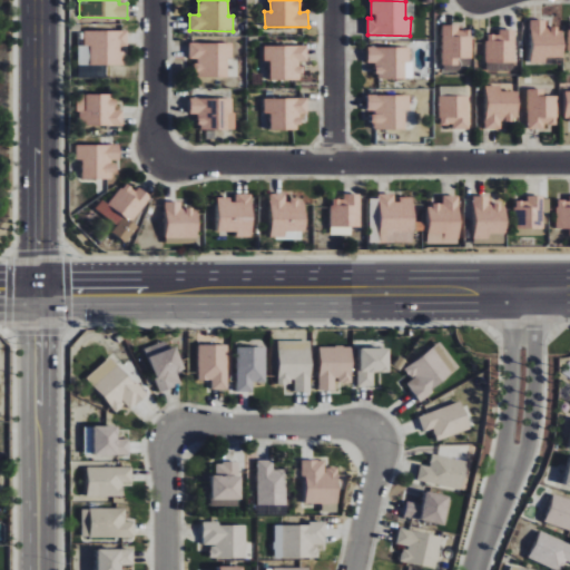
[(563,58),(564,28),(546,28),(547,20),(531,20),(530,64),(547,64),(547,57),(563,58)]
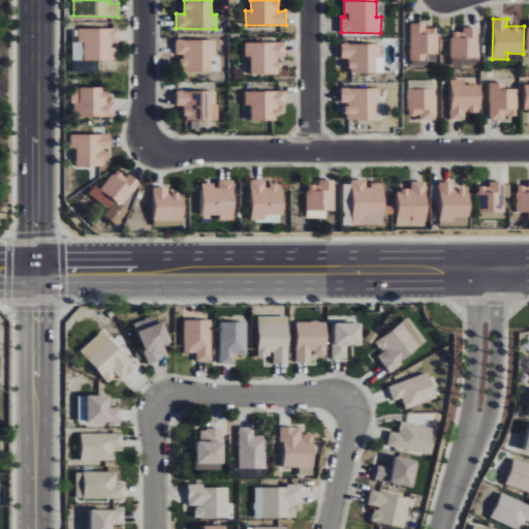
[(438,55),(438,28),(426,28),(426,23),(411,23),(410,67),(427,67),(427,54),(438,55)]
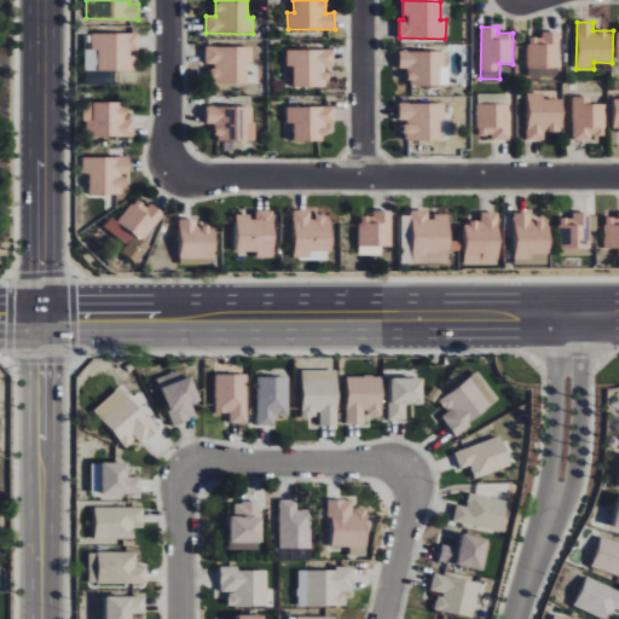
[(139,34),(91,33),(91,56),(97,56),(97,67),(86,67),(85,85),(91,85),(91,71),(97,73),(97,85),(115,85),(115,70),(134,70),(136,53),(138,53),(139,34)]
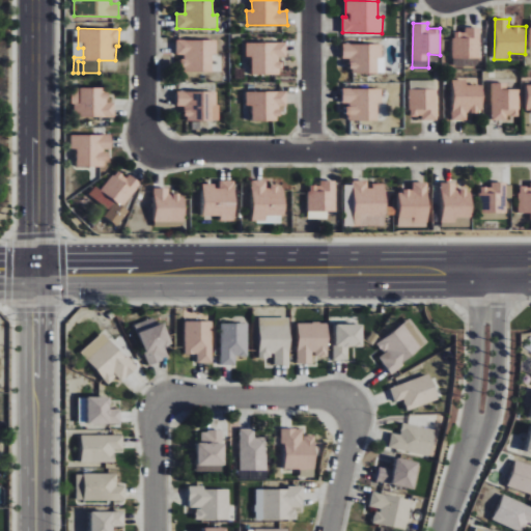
[(453,59),(480,58),(479,28),(465,28),(465,31),(452,32),(453,59)]
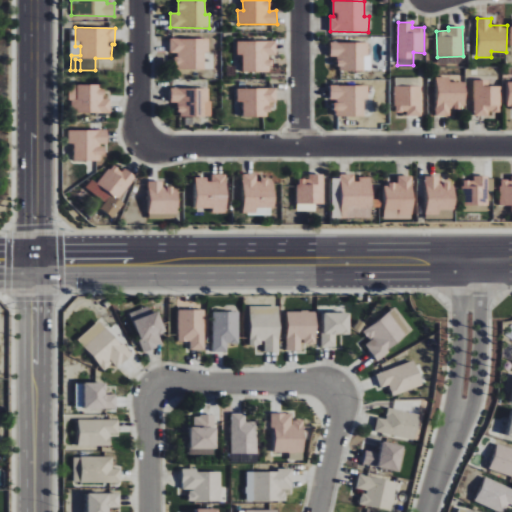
[(209,38),(170,39),(170,54),(174,54),(174,69),(205,69),(205,53),(209,53),(209,38)]
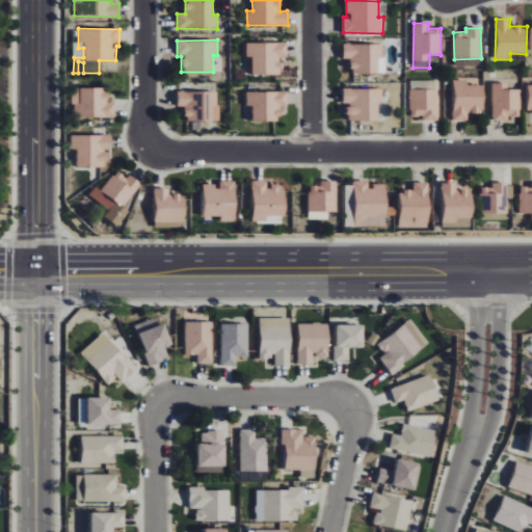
[(246,44),(246,57),(253,57),(253,76),(283,75),(282,58),(288,58),(288,43),(246,44)]
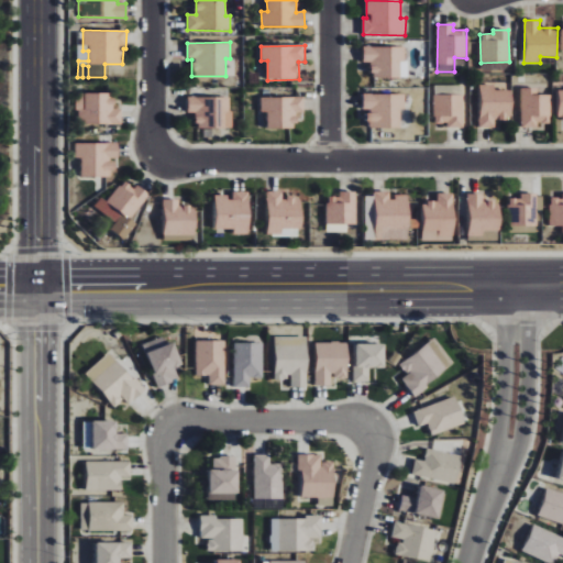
[(405,47),(364,47),(364,62),(373,63),(372,78),(409,78),(409,59),(405,59),(405,47)]
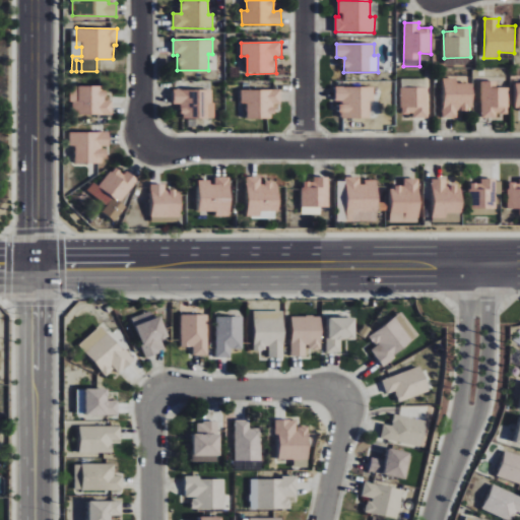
[(457,78),(444,78),(443,118),(457,118),(457,111),(472,112),(473,84),(457,83),(457,78)]
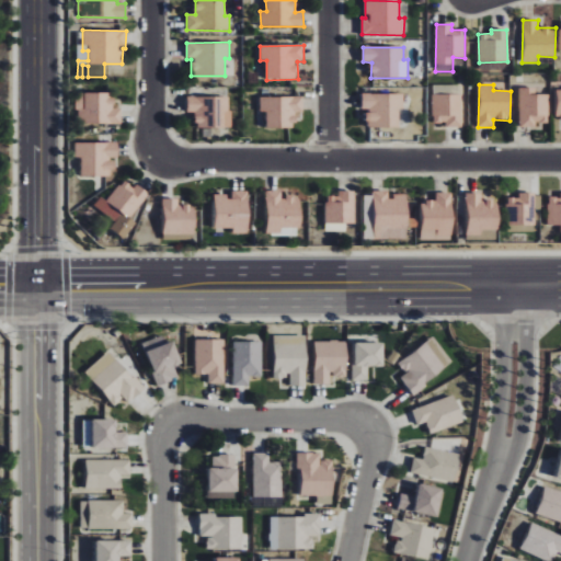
[(461,127),(461,94),(448,94),(448,87),(433,87),(432,123),(446,123),(446,127),(461,127)]
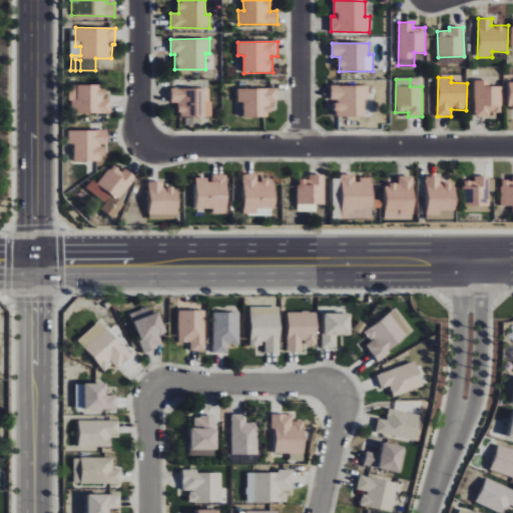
[(502,86),(489,86),(489,80),(475,80),(475,116),(490,116),(490,112),(502,112),(502,86)]
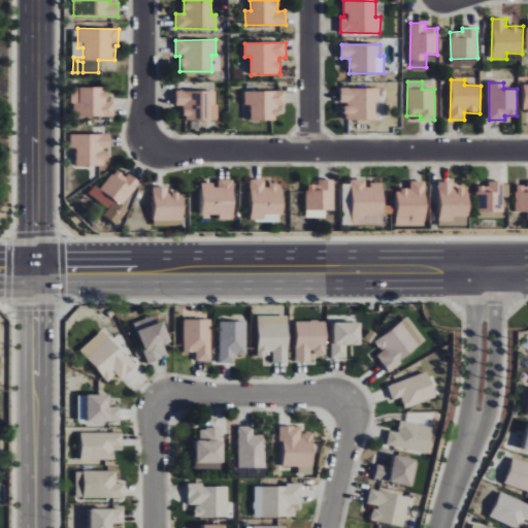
[(114,102),(107,102),(106,87),(72,88),(73,118),(114,116),(114,102)]
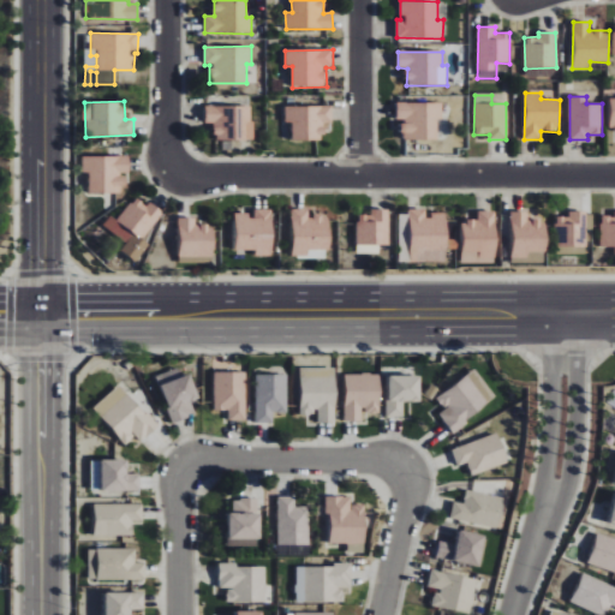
[(402,139),(439,139),(439,119),(442,119),(443,103),(398,103),(396,119),(402,120),(402,139)]
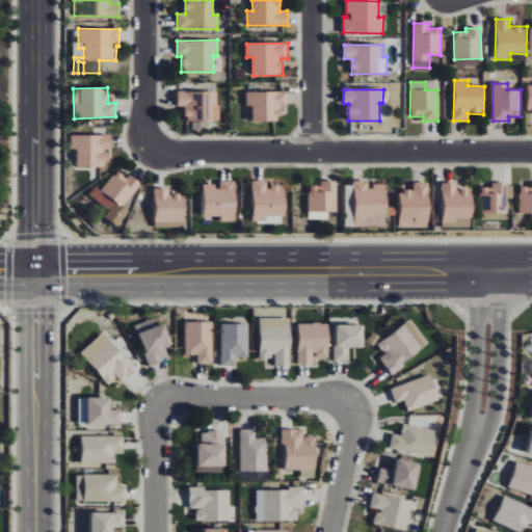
[(219,92),(178,91),(178,107),(186,107),(186,122),(218,122),(219,92)]
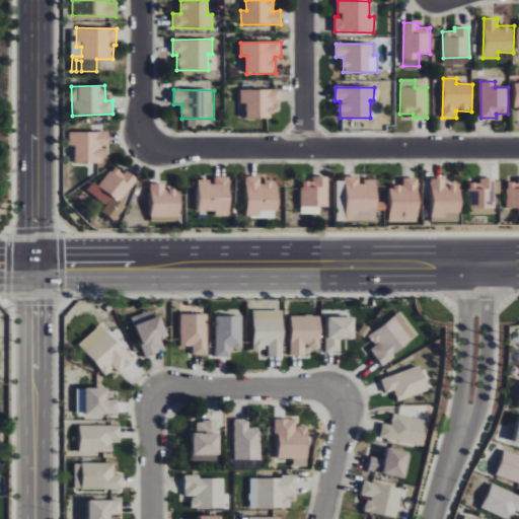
[(247,119),(271,119),(271,112),(280,112),(280,90),(241,89),(240,103),(247,103),(247,119)]
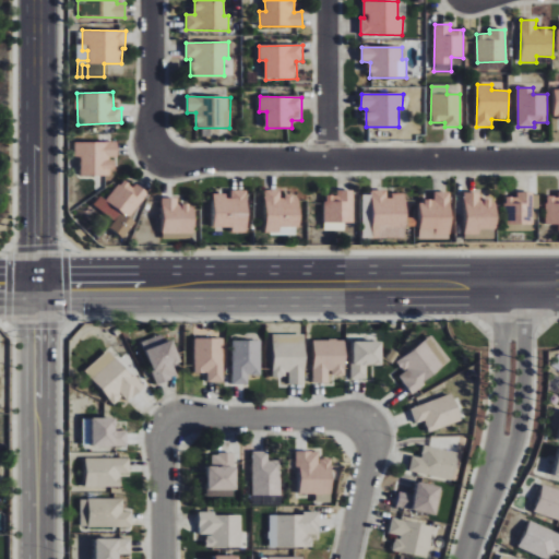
[(74,143),(75,157),(81,157),(82,177),(114,176),(114,159),(118,159),(118,142),(74,143)]
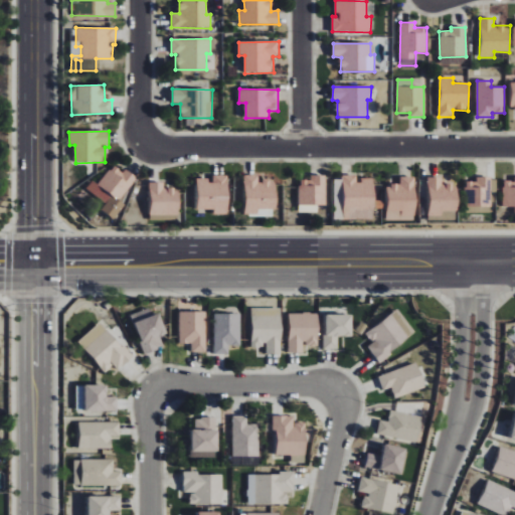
[(123,173),(115,165),(92,191),(111,208),(137,179),(127,169),(123,173)]
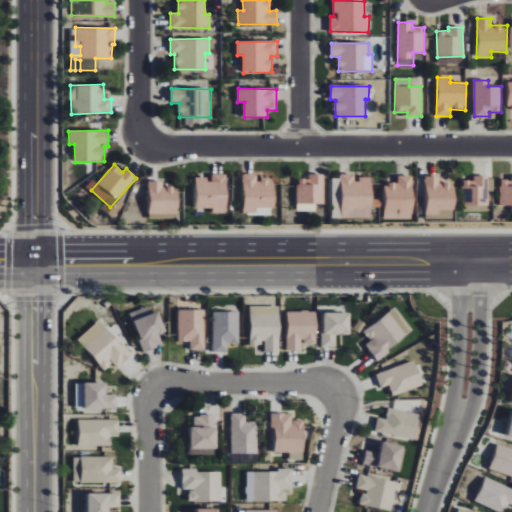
[(196,179),(195,209),(213,209),(213,213),(226,214),(227,175),(212,174),(211,179),(196,179)]
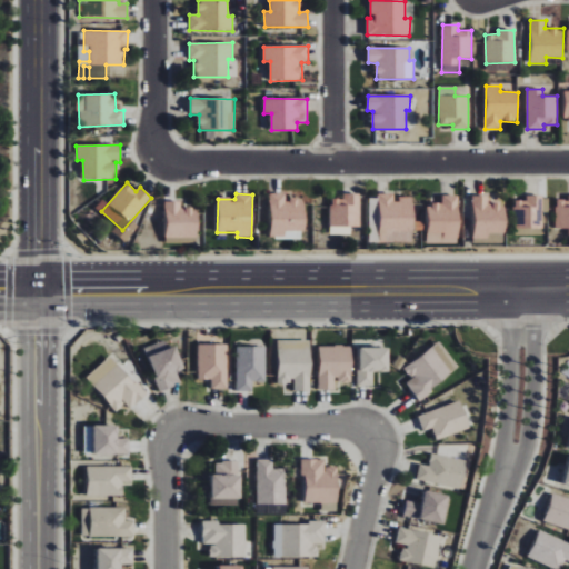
[(305,231),(305,200),(285,200),(285,193),(269,195),(270,237),(285,237),(285,231),(305,231)]
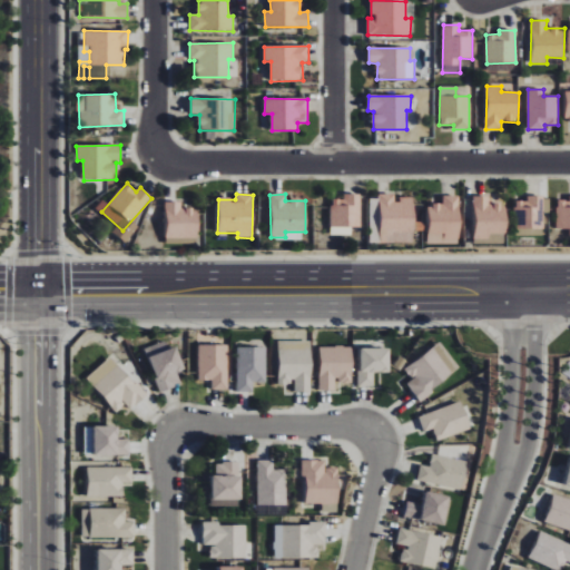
[(331,235),(351,235),(351,227),(360,227),(361,195),(344,194),(344,199),(331,199),(331,235)]
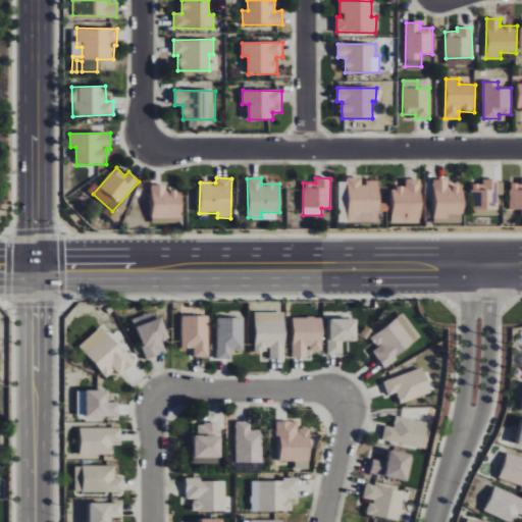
[(347,222),(377,222),(378,180),(363,180),(363,177),(348,177),(347,222)]
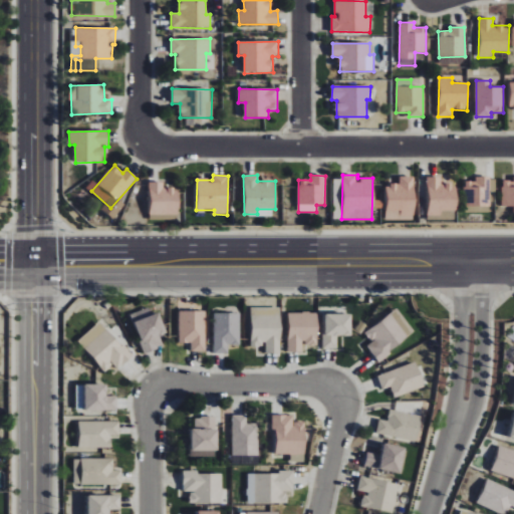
[(513,176),(513,181),(501,180),(501,206),(513,206),(513,213),(513,212),(513,176)]
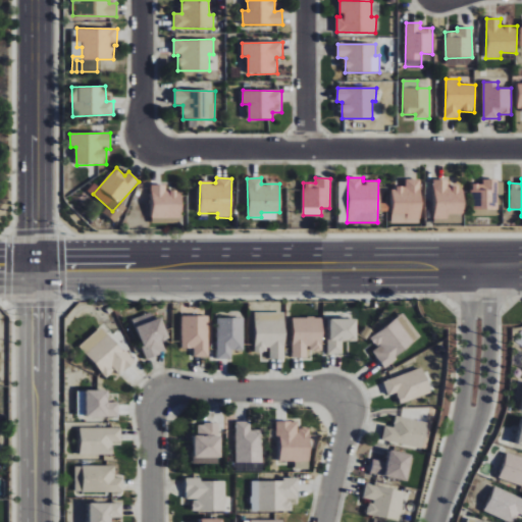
[(420,179),(405,179),(404,188),(392,188),(390,223),(419,223),(420,179)]
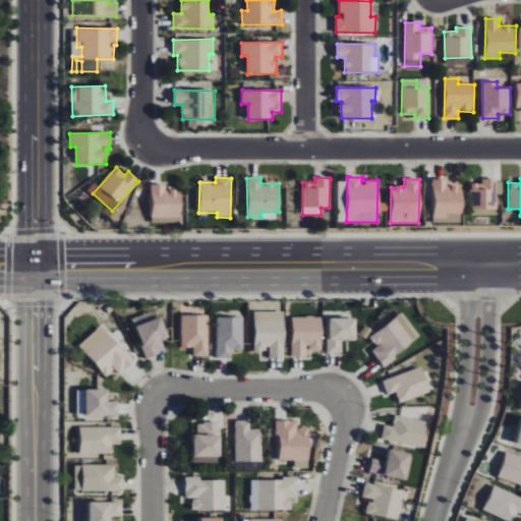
[(446,179),(431,180),(432,218),(446,218),(446,214),(462,214),(461,185),(446,186),(446,179)]
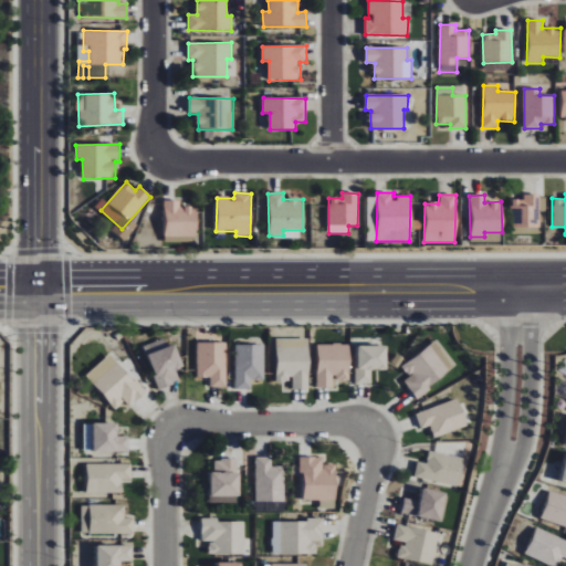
[(538,230),(537,195),(523,195),(523,200),(510,200),(510,230),(538,230)]
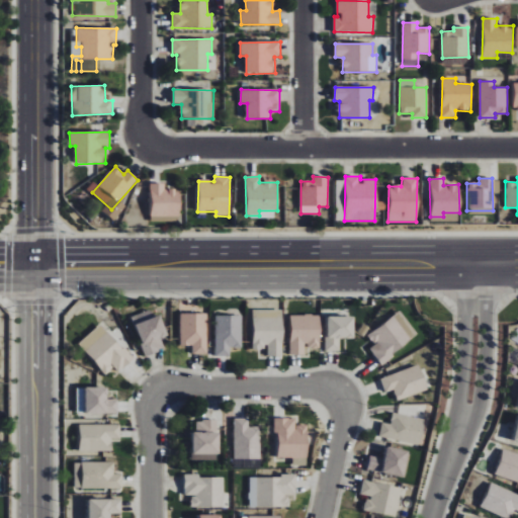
[(151,217),(179,217),(178,189),(165,189),(165,183),(151,184),(151,217)]
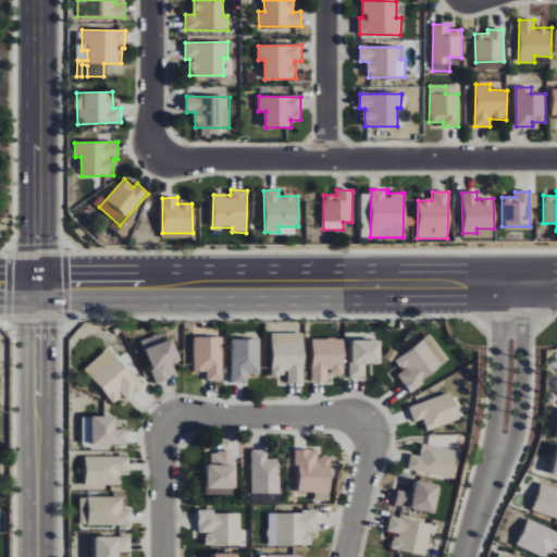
[(172,338),(165,342),(162,333),(141,339),(156,383),(177,375),(174,364),(181,362),(172,338)]
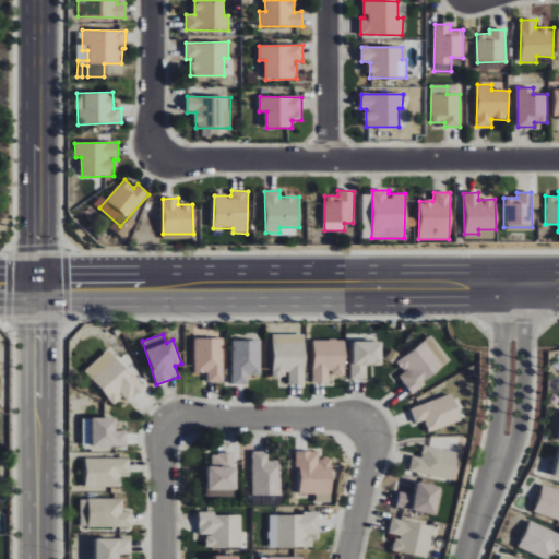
[(306,334),(273,334),(273,377),(288,377),(288,384),(305,384),(306,334)]
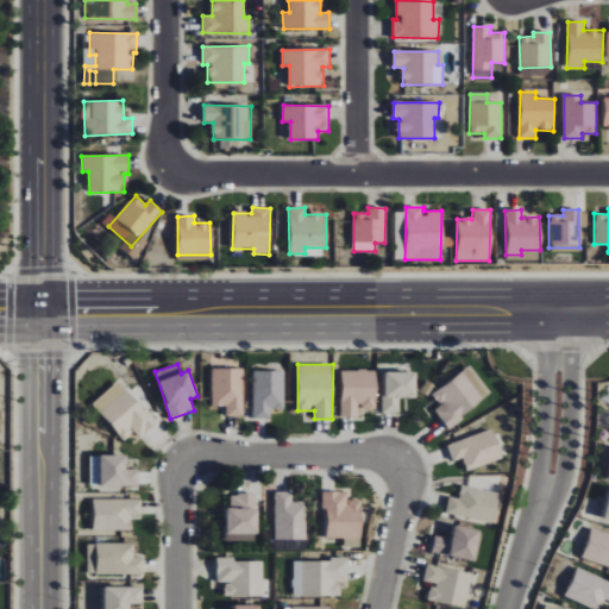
[(441,406),(435,410),(449,428),(491,395),(470,366),(433,395),(441,406)]
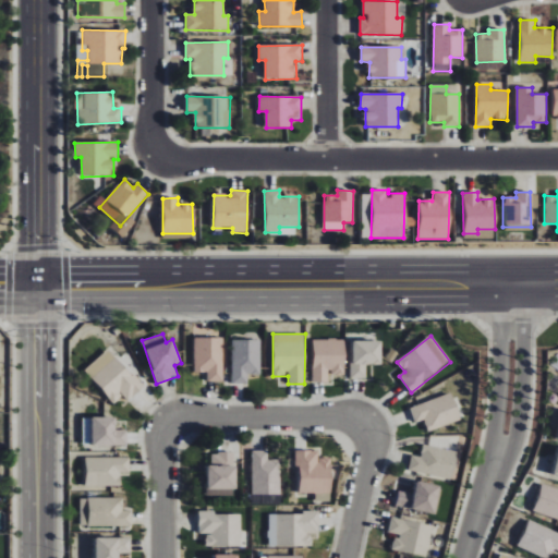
[(194,338),(194,373),(207,373),(208,381),(223,381),(222,338),(194,338)]
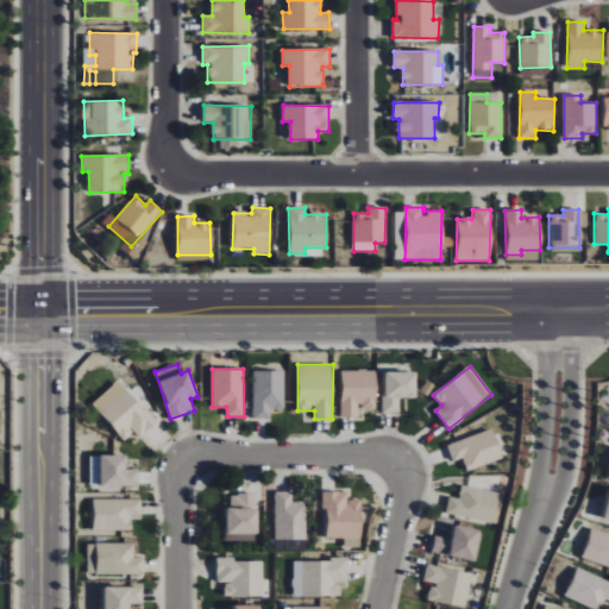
[(343,370),(341,418),(360,418),(360,410),(377,410),(377,371),(343,370)]
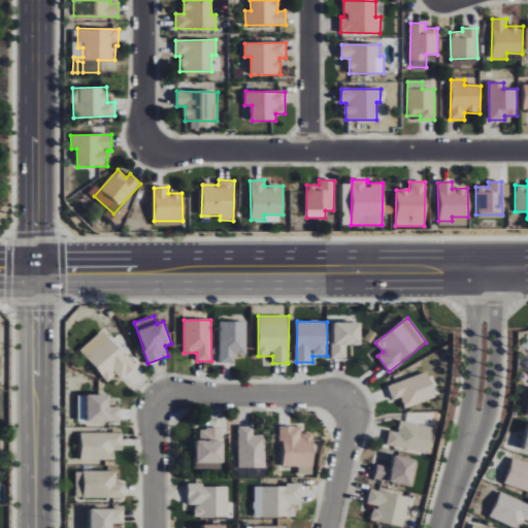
[(220,363),(235,363),(235,355),(246,355),(245,322),(220,322),(220,363)]
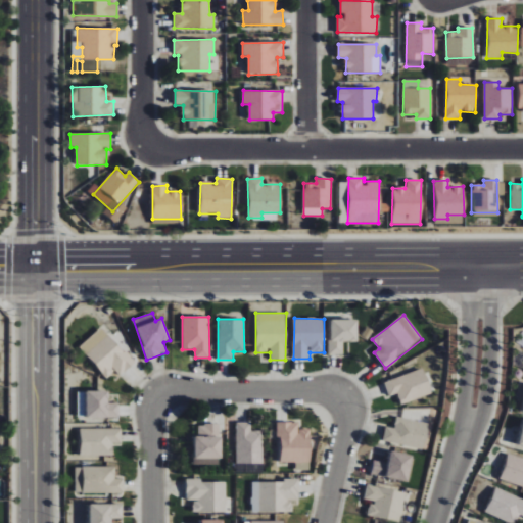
[(358,341),(358,320),(330,320),(330,354),(343,354),(343,342),(358,341)]
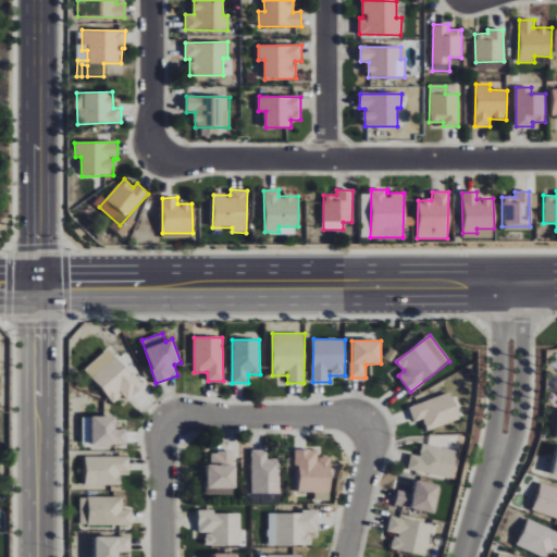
[(120,392),(128,400),(144,386),(108,348),(86,370),(112,398),(120,392)]
